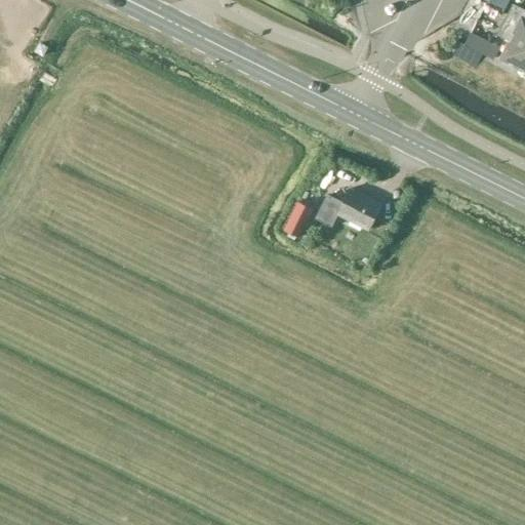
[(484,0),(503,9),(508,0),(484,0)]
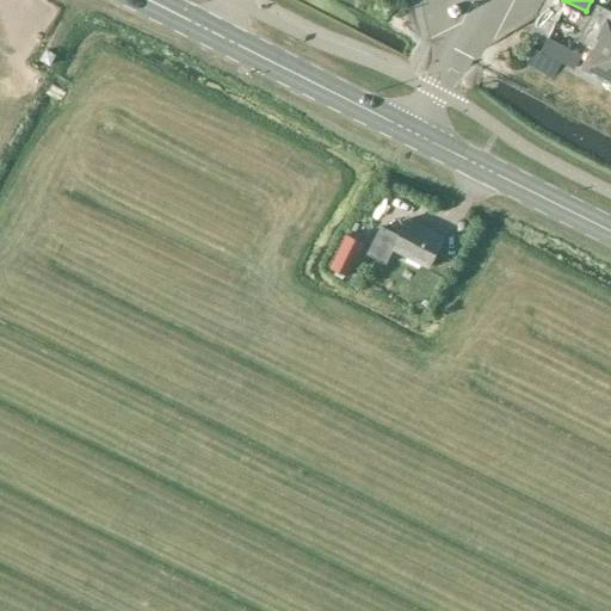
[(596,49),(587,67),(610,79),(610,11),(597,5),(582,32),(588,36),(585,43),(596,49)]
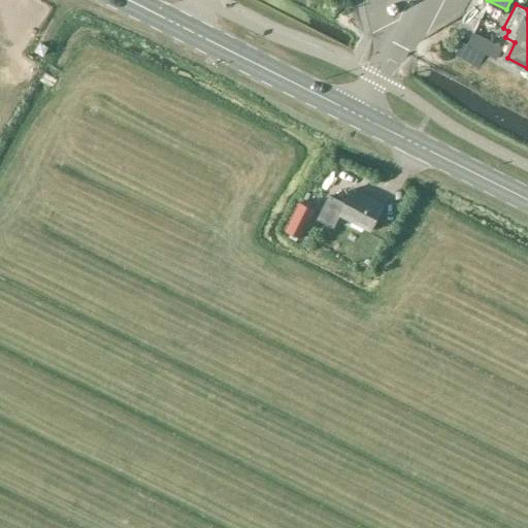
[(474,34),(469,45),(497,60),(502,48),(474,34)]
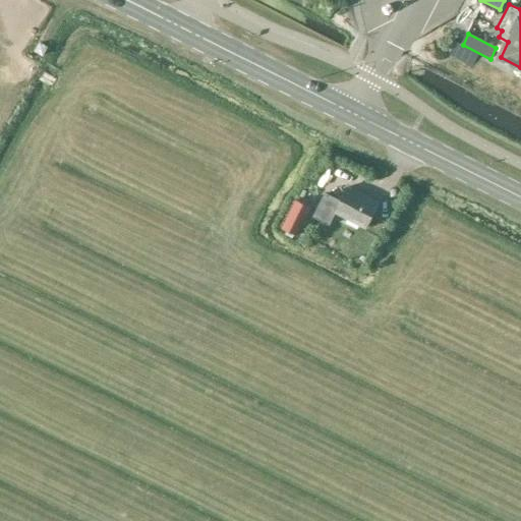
[(346,188),(341,201),(326,192),(313,217),(330,226),(337,214),(365,228),(379,205),(346,188)]
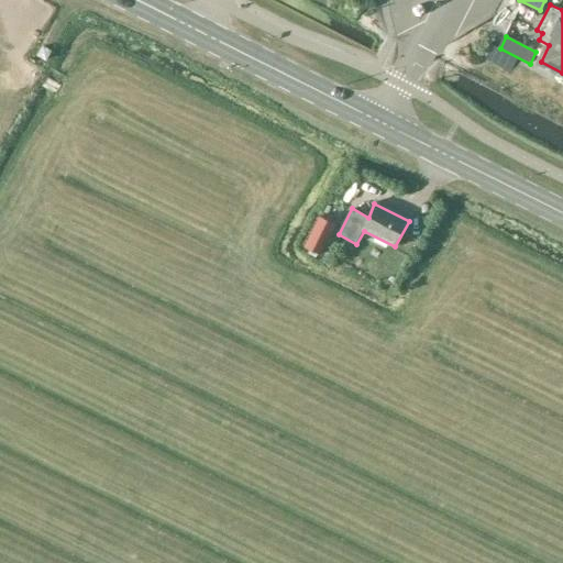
[(317,223),(305,246),(321,255),(333,231),(317,223)]
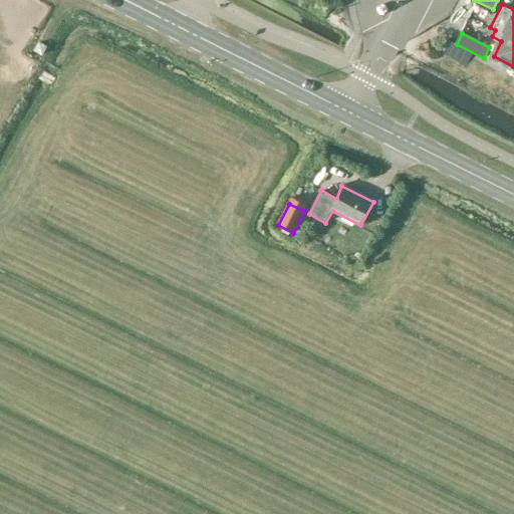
All buildings are outlined.
